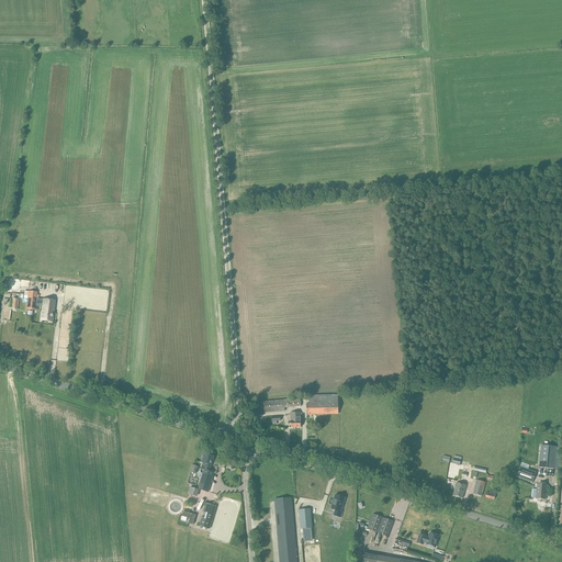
[(68,295),(69,277),(60,276),(59,295),(68,295)]
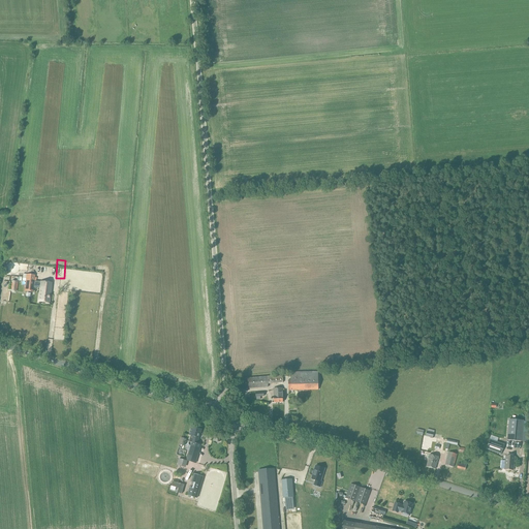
[(35,276),(23,275),(22,281),(26,282),(24,291),(33,292),(33,288),(40,288),(38,302),(50,303),(52,283),(34,281),(35,276)]
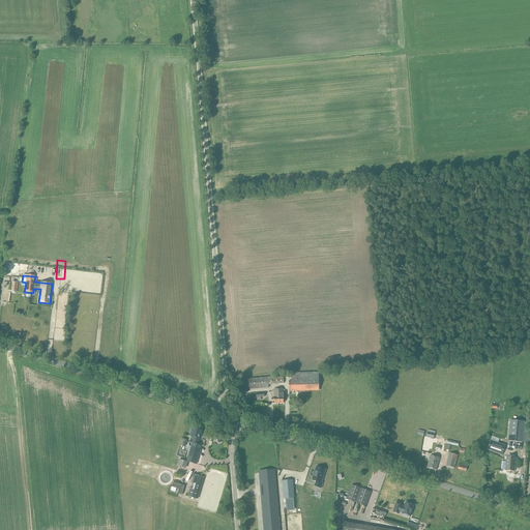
[(289,391),(320,390),(319,373),(292,374),(292,381),(289,381),(289,391)]
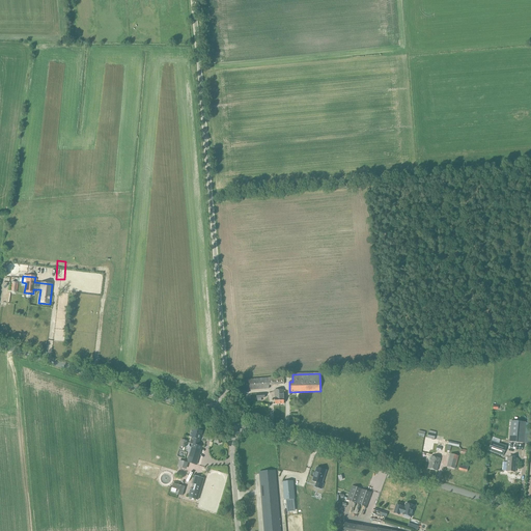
[(243,390),(270,388),(269,386),(284,384),(283,378),(242,381),(243,390)]
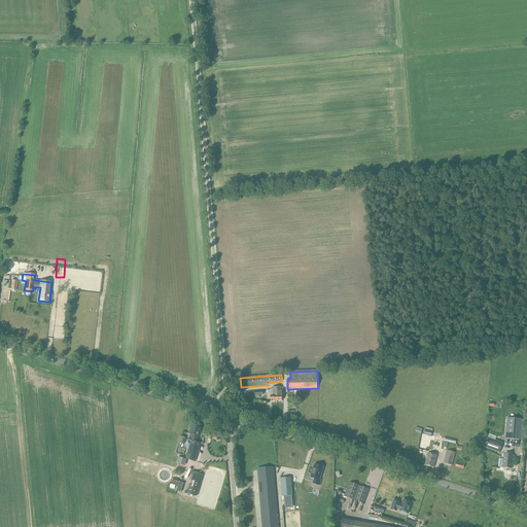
[(282,391),(282,387),(273,387),(273,401),(278,400),(277,391),(282,391)]
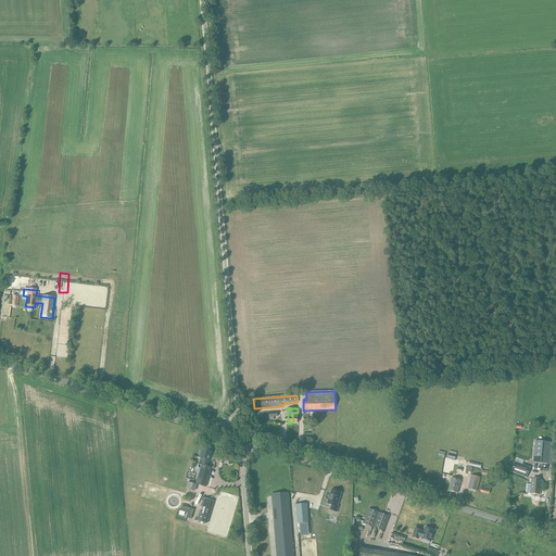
[(547,464),(548,442),(535,441),(533,463),(547,464)]
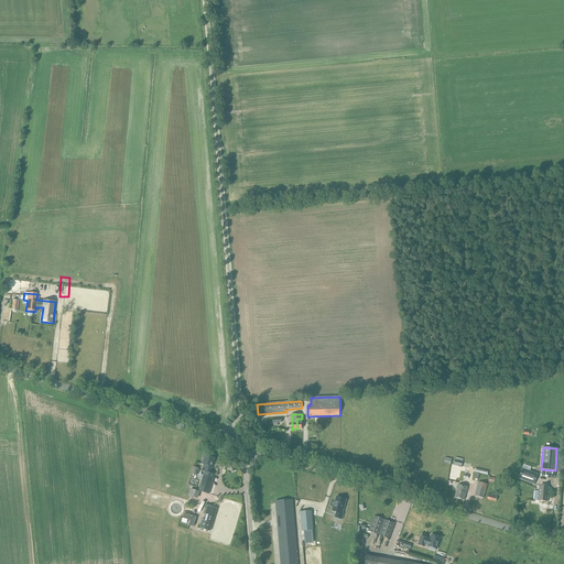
[(215,475),(210,474),(213,467),(215,458),(206,455),(205,458),(203,457),(201,464),(204,465),(202,472),(206,473),(201,491),(208,495),(215,475)]
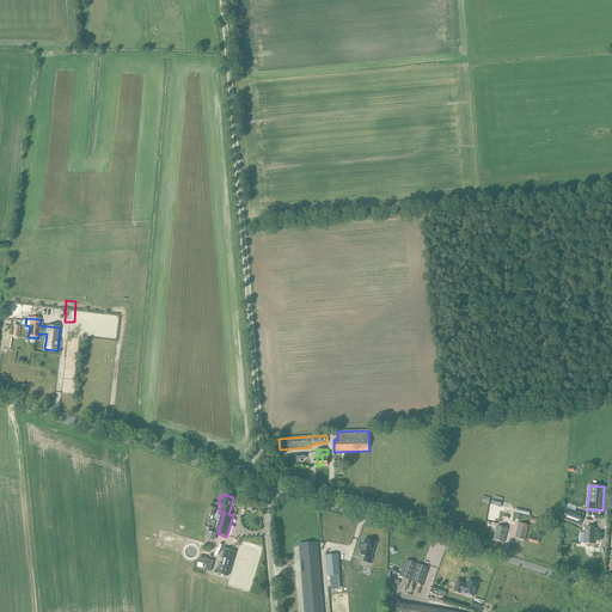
[(503,499),(495,496),(493,505),(501,507),(503,499)]
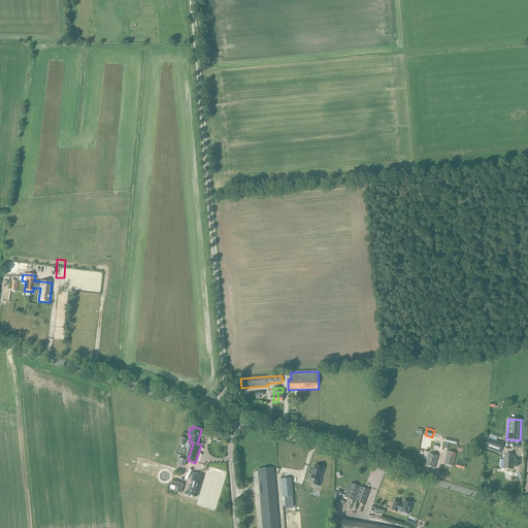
[(189,444),(185,443),(186,437),(180,437),(179,444),(184,446),(184,449),(188,449),(189,444)]
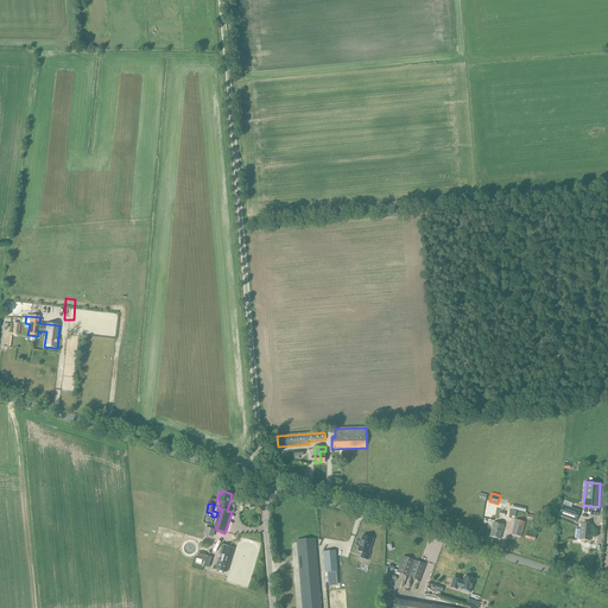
[(575,520),(578,511),(564,505),(561,514),(575,520)]
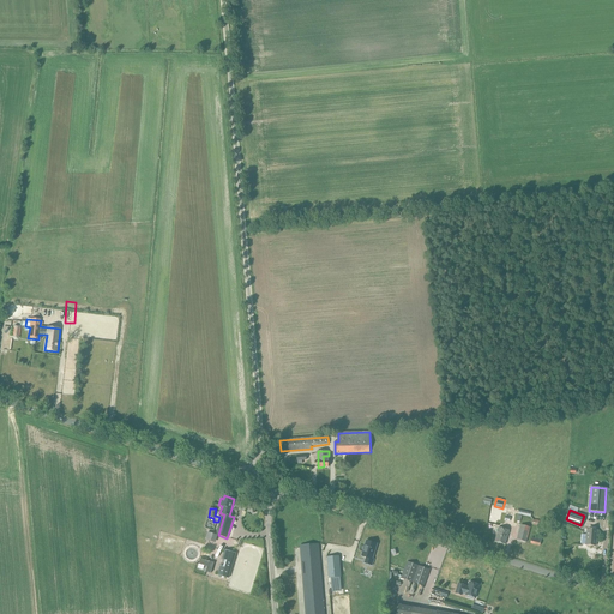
[(527,542),(530,528),(522,525),(517,539),(527,542)]
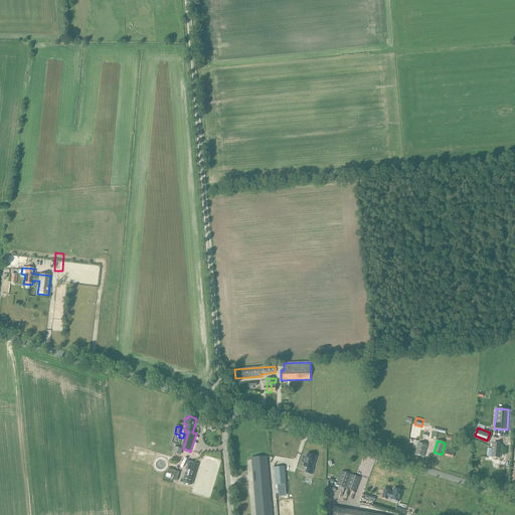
[(423,457),(427,445),(418,443),(414,455),(423,457)]
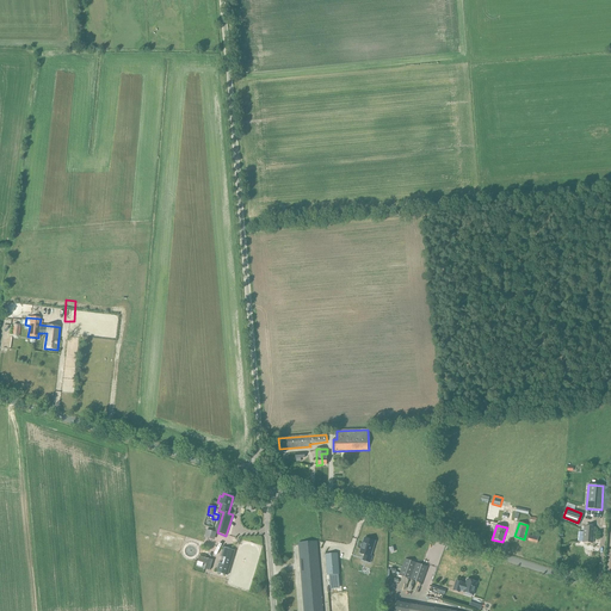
[(593,543),(594,528),(585,526),(584,542),(593,543)]
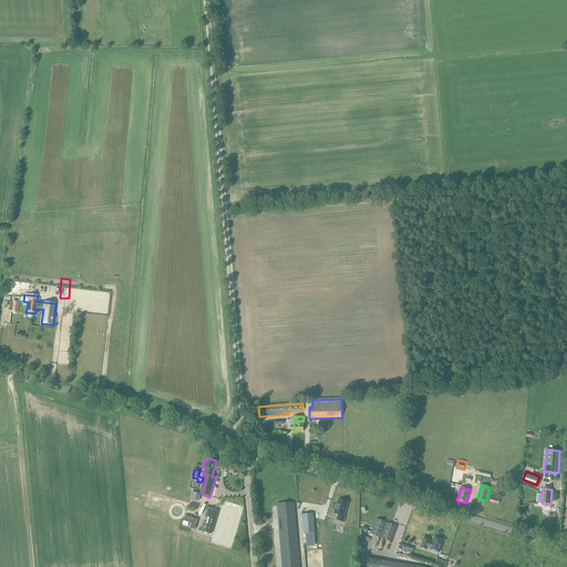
[(343,516),(348,503),(340,501),(337,508),(336,507),(334,514),(339,515),(337,521),(343,522),(346,517),(343,516)]
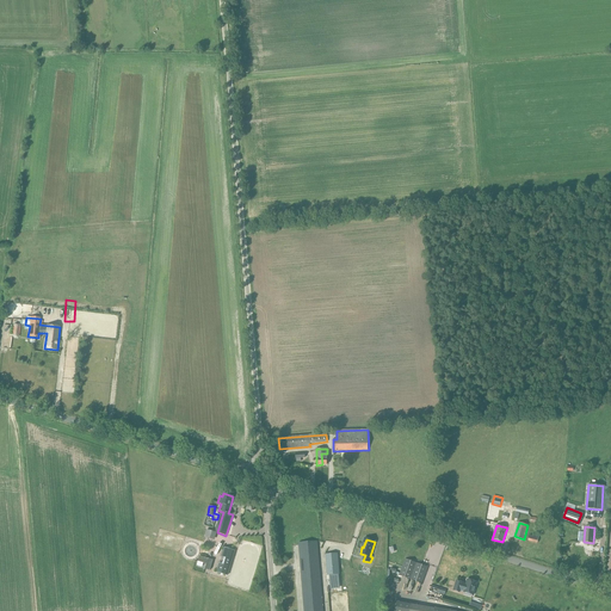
[(313,542),(300,543),(304,610),(322,610),(318,542),(313,542)]
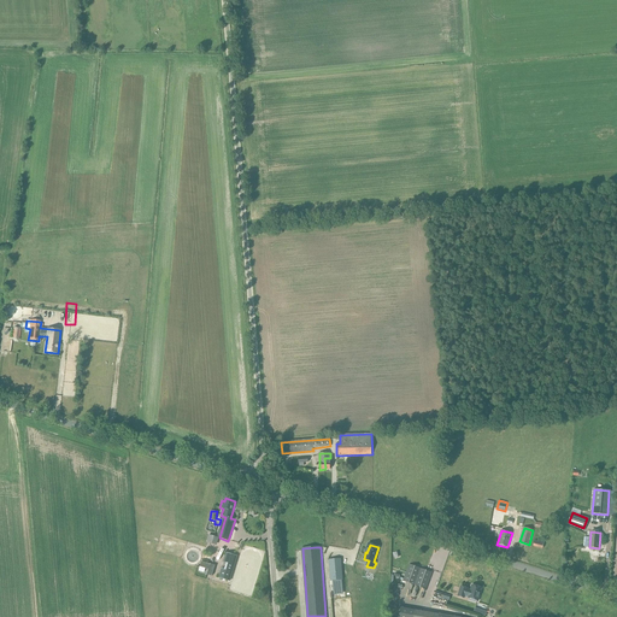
[(236,559),(227,558),(224,580),(235,581),(236,559)]
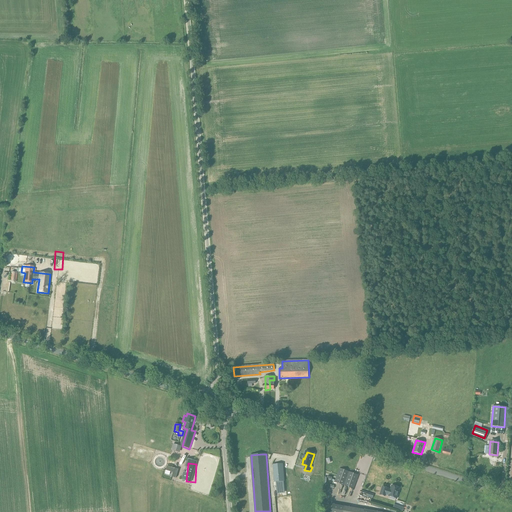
[(276,481),(278,494),(285,493),(284,481),(283,463),(273,464),(275,481),(276,481)]
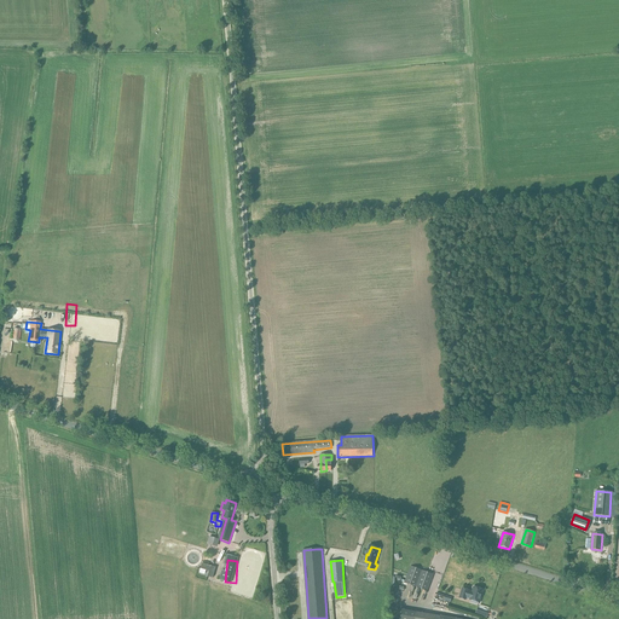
[(202,562),(200,570),(209,573),(208,577),(213,578),(217,566),(202,562)]
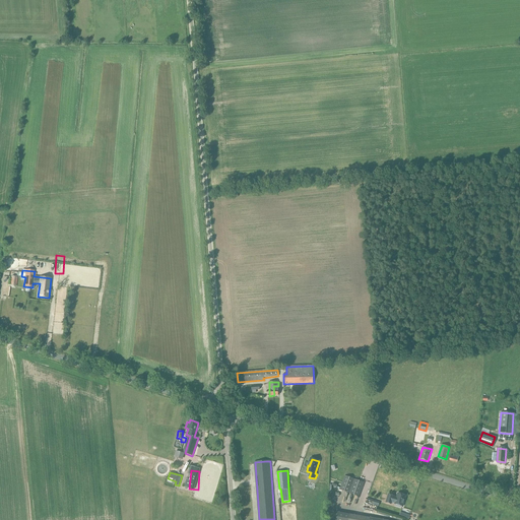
[(359,497),(364,482),(345,476),(340,490),(359,497)]
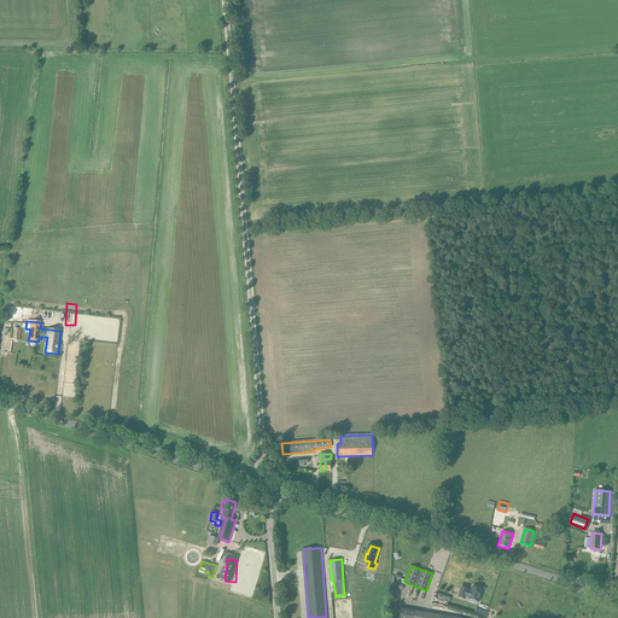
[(479,602),(483,589),(473,586),(471,592),(467,590),(468,589),(462,587),(459,598),(465,599),(466,598),(470,598),(468,599),(479,602)]
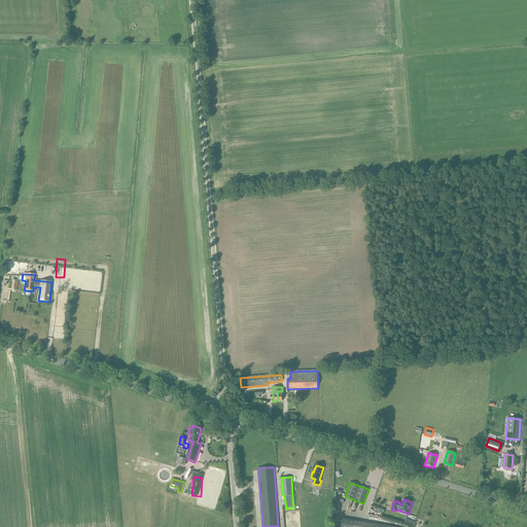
[(392,526),(339,517),(336,526),(392,526)]
